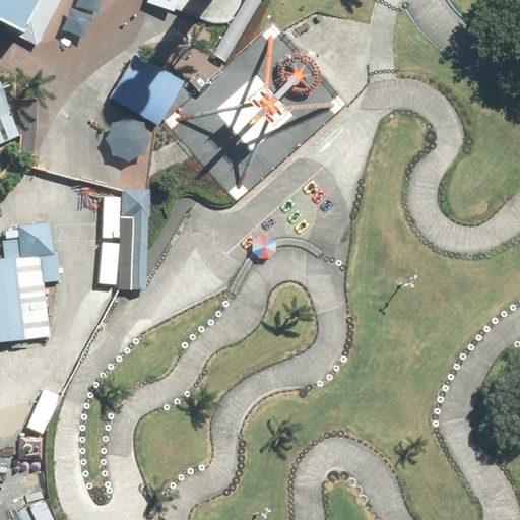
[(0,0),(0,23),(37,45),(61,0),(0,0)]
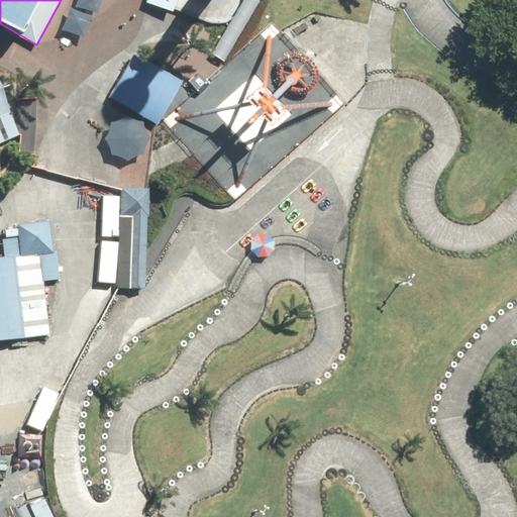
[(149,0),(149,1),(173,10),(176,0),(149,0)]
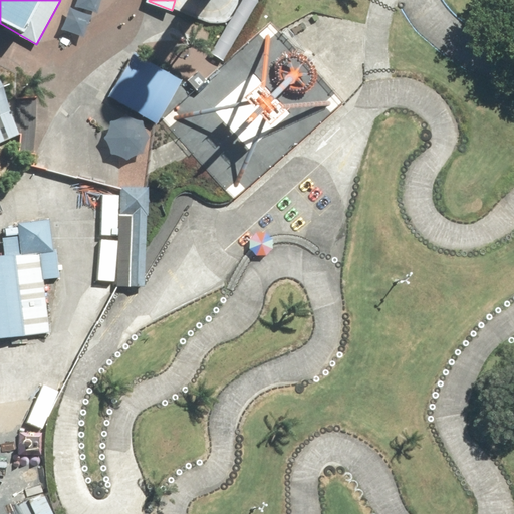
[(243,0),(231,20),(211,52),(224,60),(258,3),(258,0),(243,0)]
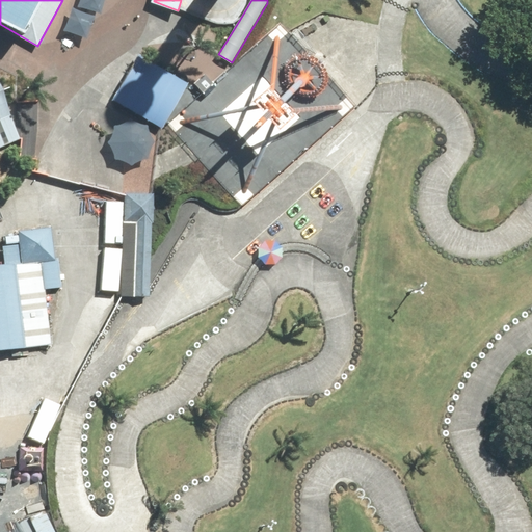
[(274,35),(264,91),(269,92),(280,36),(277,34),(274,35)]
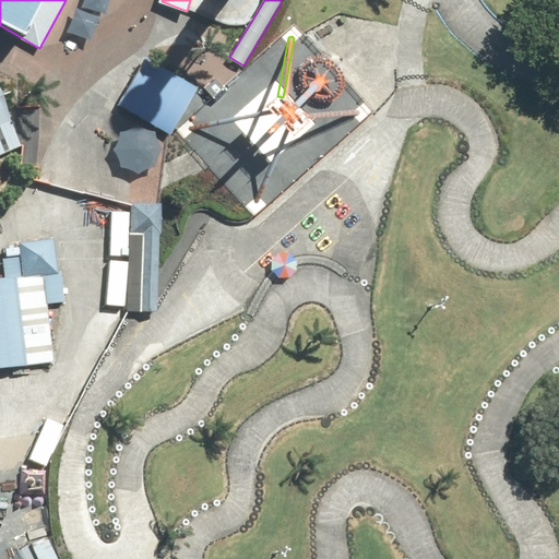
[(217,78),(205,88),(213,97),(225,86),(217,78)]
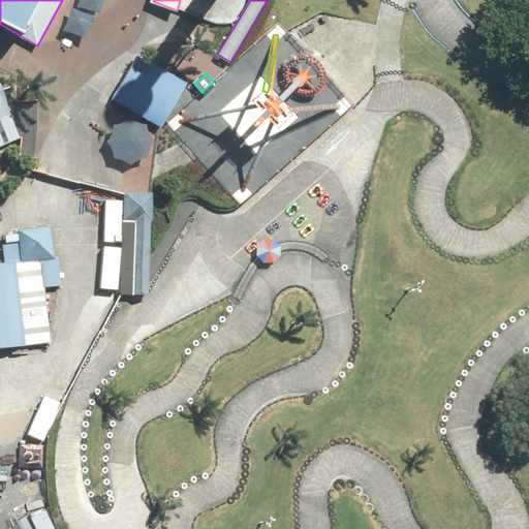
[(0,148),(21,139),(0,90),(0,148)]
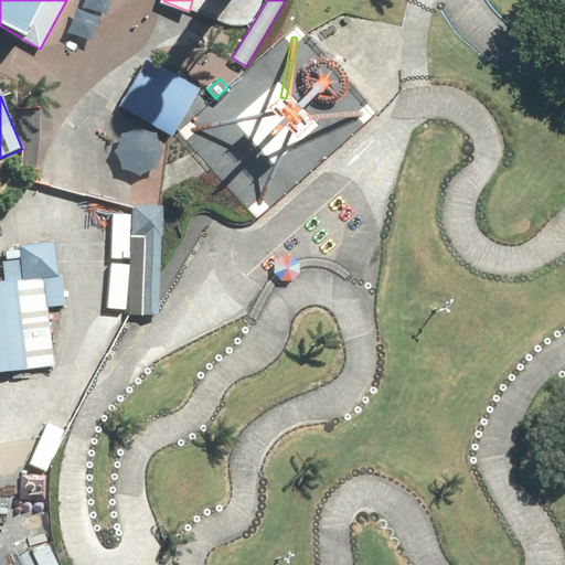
[(264,136),(269,140),(277,142),(281,142),(285,142),(291,139),(297,135),(300,128),(301,120),(300,116),(300,114),(297,107),(291,103),(286,100),(285,99),(280,99),(278,99),(270,100),(265,105),(260,109),(259,114),(258,116),(257,118),(257,124),(259,130),(264,136)]
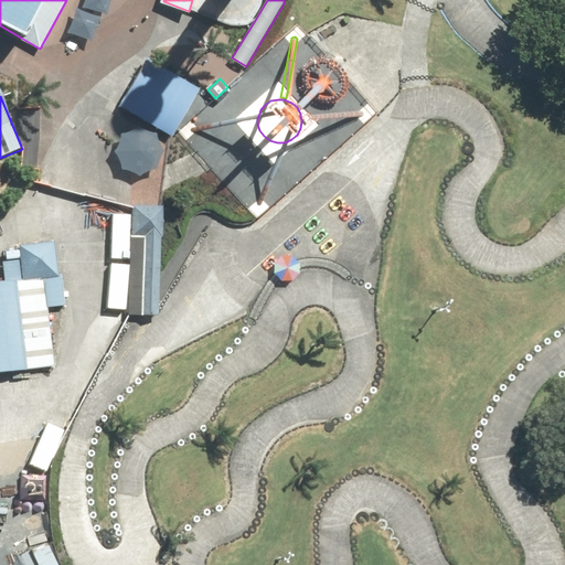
[(255,119),(256,116),(194,129),(193,131),(194,134),(255,121),(255,119)]
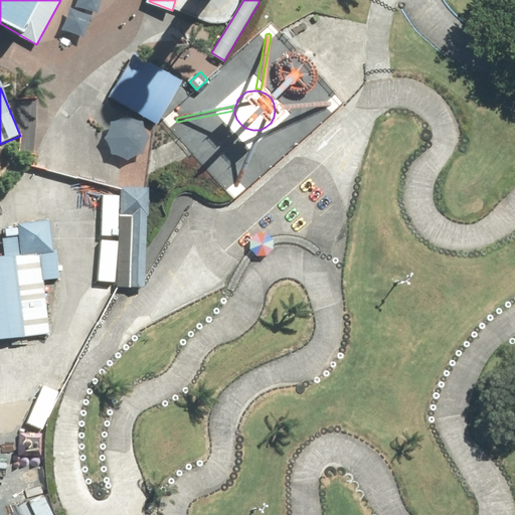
[(256,132),(251,132),(231,191),(233,193),(235,193),(256,132)]
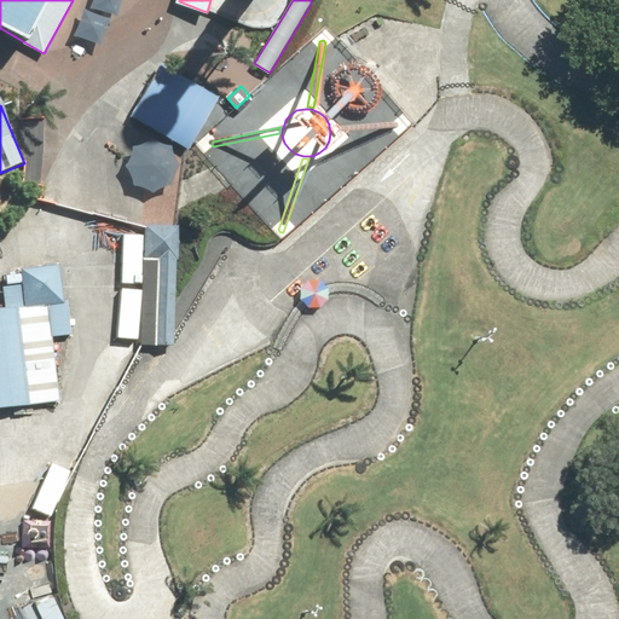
[(146,235),(123,233),(119,341),(173,342),(178,229),(146,227),(146,235)]
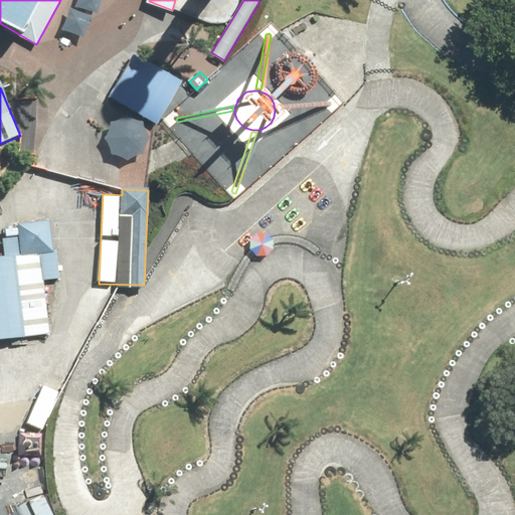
[(2,226),(7,253),(16,338),(50,335),(42,280),(60,278),(52,219),(2,226)]
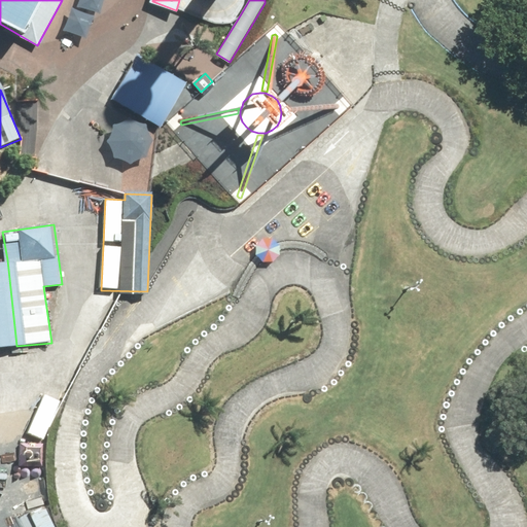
[(7,259),(0,259),(0,348),(16,346),(7,259)]
